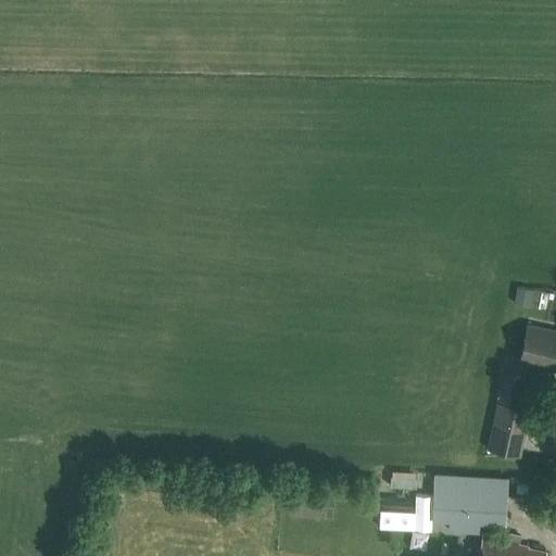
[(555,330),(527,324),(518,365),(542,370),(542,367),(555,369),(555,330)]
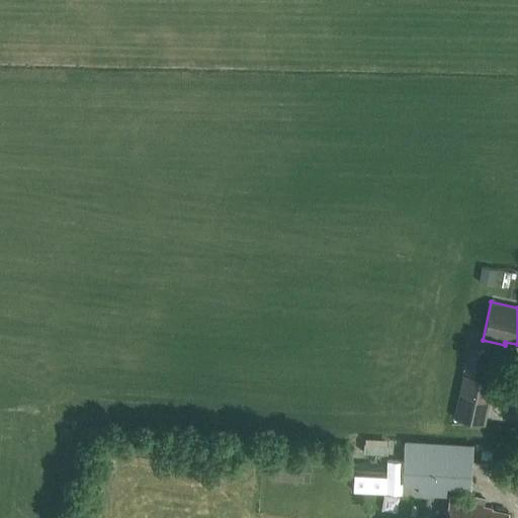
[(483,376),(489,351),(466,346),(461,371),(483,376)]
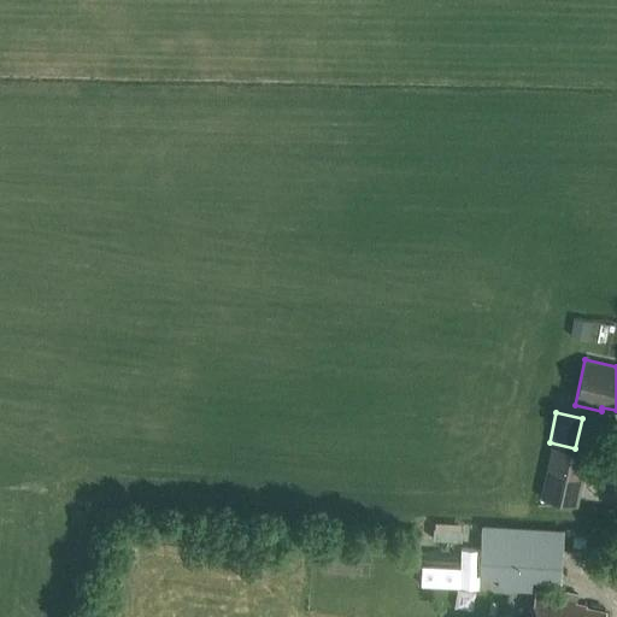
[(540,497),(576,505),(587,453),(551,446),(540,497)]
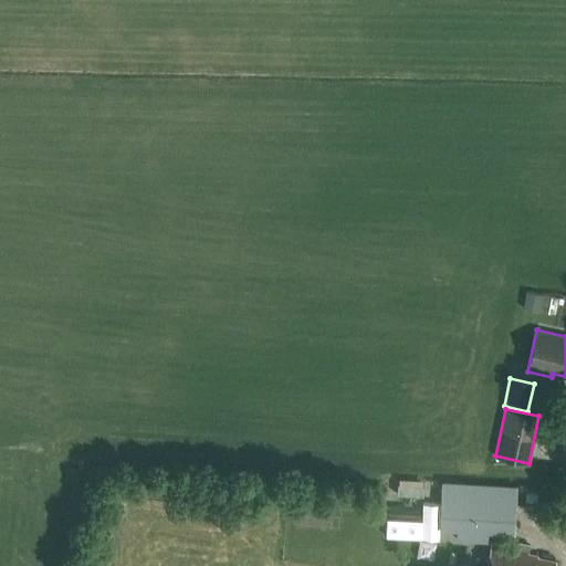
[(516,486),(442,482),(440,528),(458,530),(457,540),(486,541),(486,532),(514,533),(516,486)]
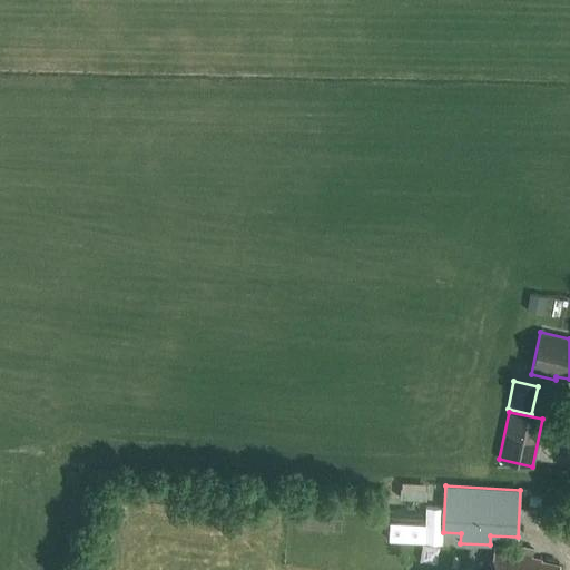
[(541,561),(541,559),(531,557),(532,556),(494,548),(489,569),(558,569),(560,566),(541,561)]
